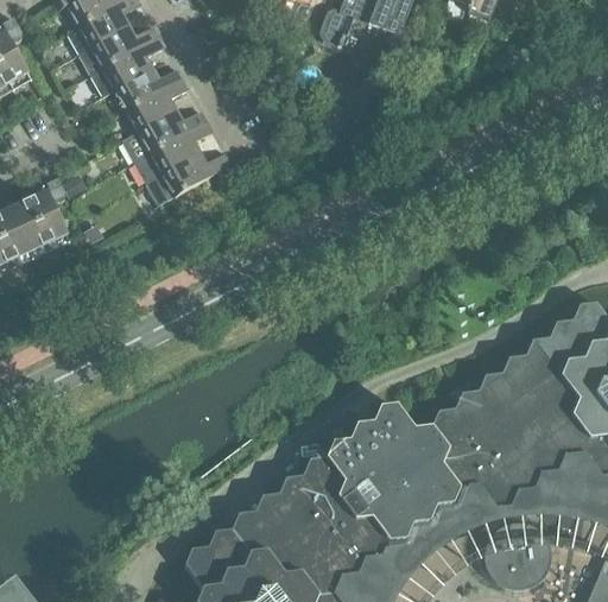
[(67,5),(78,25),(122,0),(54,0),(59,10),(67,5)]
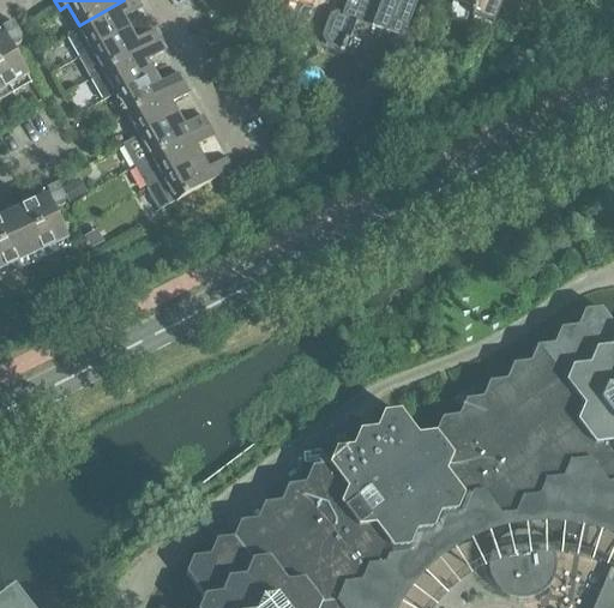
[(67,31),(80,54),(131,25),(125,14),(144,4),(142,0),(124,0),(79,25),(67,31)]
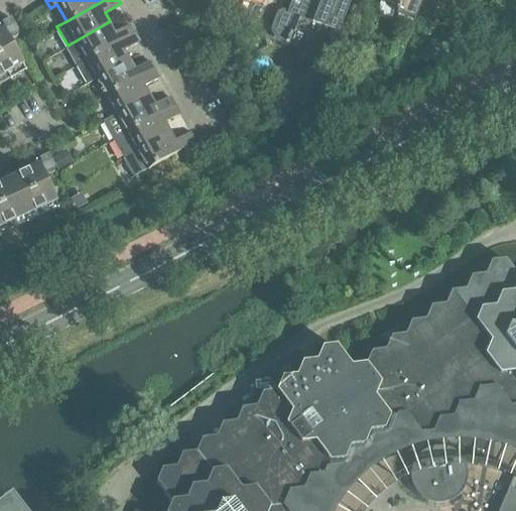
[(286,37),(288,38),(290,32),(316,42),(316,40),(341,49),(350,25),(348,21),(342,18),(349,0),(290,0),(288,7),(283,5),(278,7),(271,25),(274,31),(286,36),(286,37)]
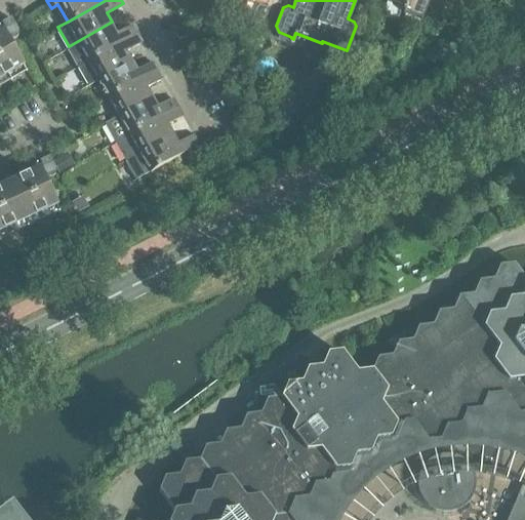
[(421,17),(428,0),(397,0),(404,3),(403,6),(404,10),(421,17)]
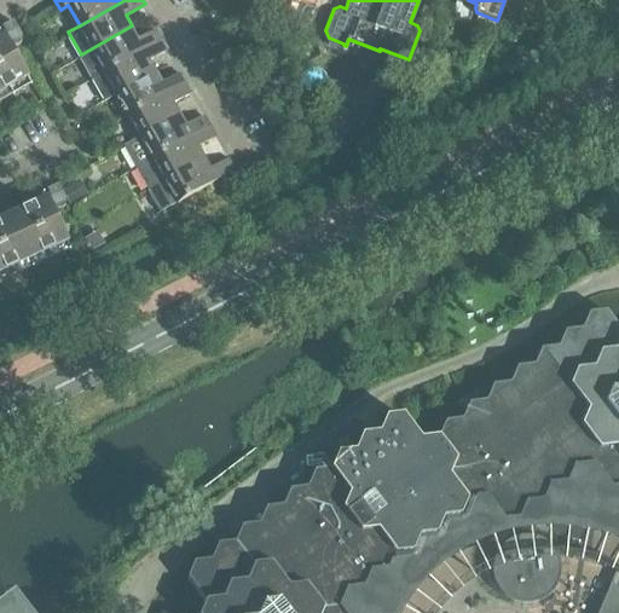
[(5,23),(10,33),(12,38),(15,39),(18,39),(19,39),(22,38),(23,35),(24,32),(16,17),(5,23)]
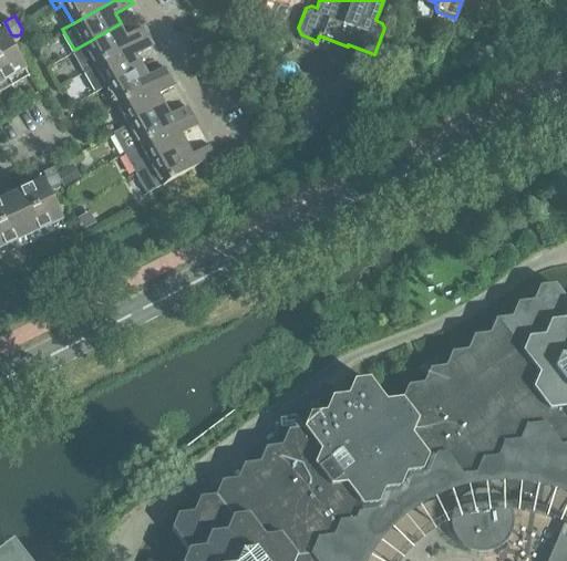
[(74,50),(85,70),(150,32),(145,24),(127,34),(121,23),(74,50)]
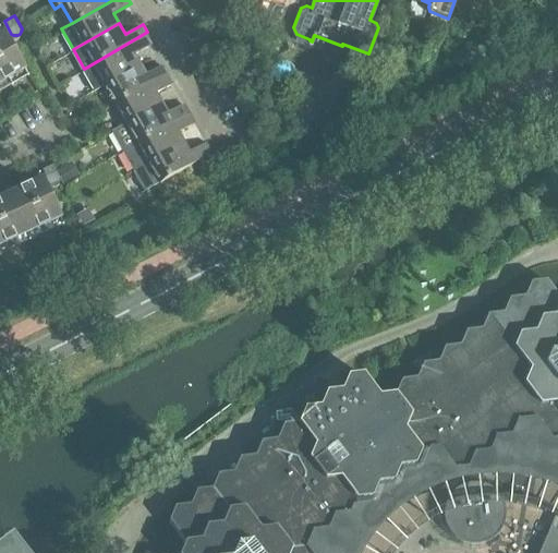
[(0,81),(27,65),(4,27),(0,28),(0,81)]
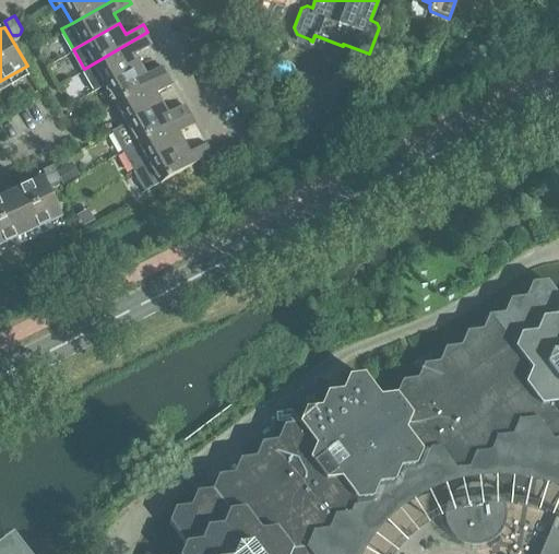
[(105,82),(105,83),(142,62),(135,51),(153,42),(147,32),(84,69),(94,87),(105,82)]
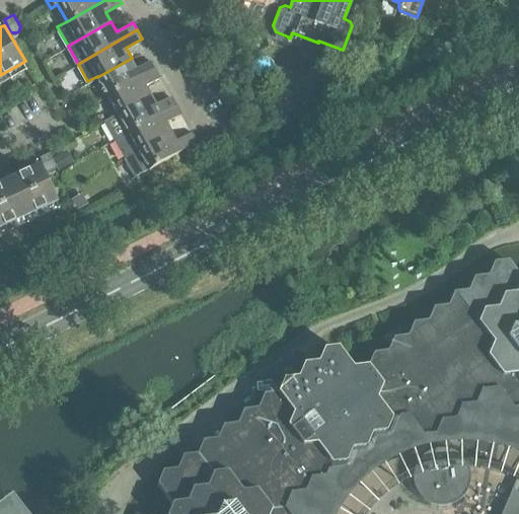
[(97,77),(107,94),(157,66),(153,58),(137,67),(132,58),(97,77)]
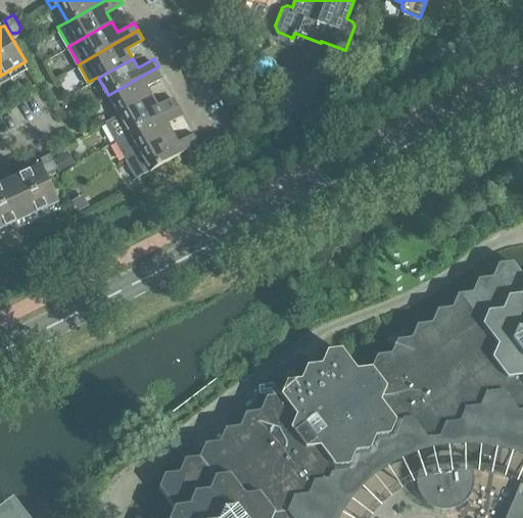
[(108,95),(117,112),(119,113),(152,94),(147,84),(163,75),(158,66),(108,95)]
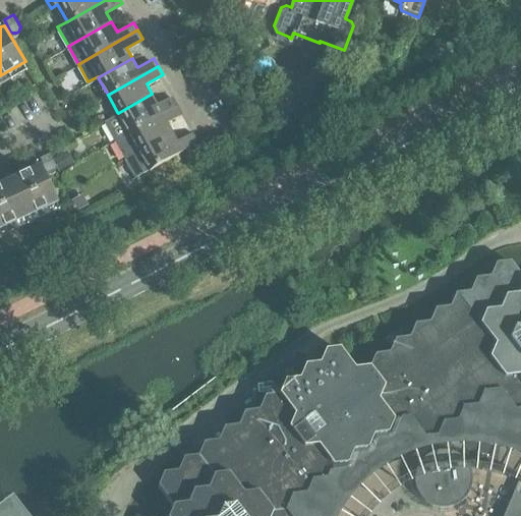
[(105,119),(115,138),(178,102),(174,95),(158,104),(152,94),(118,113),(117,112),(105,119)]
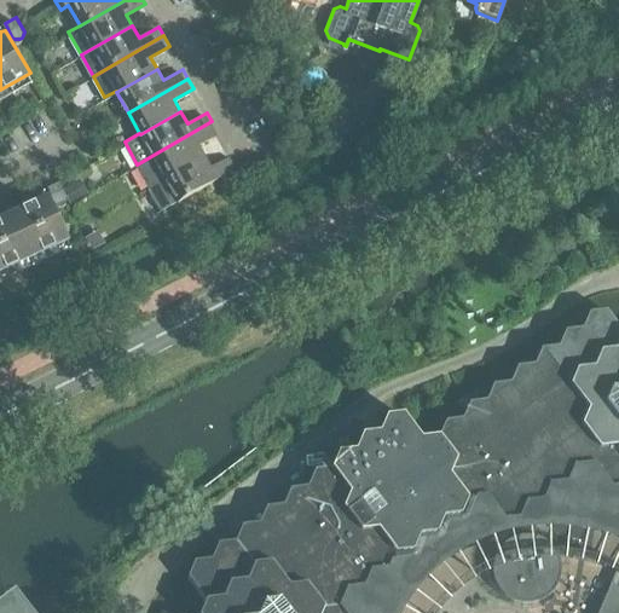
[(137,165),(149,185),(204,154),(198,144),(218,132),(212,121),(137,165)]
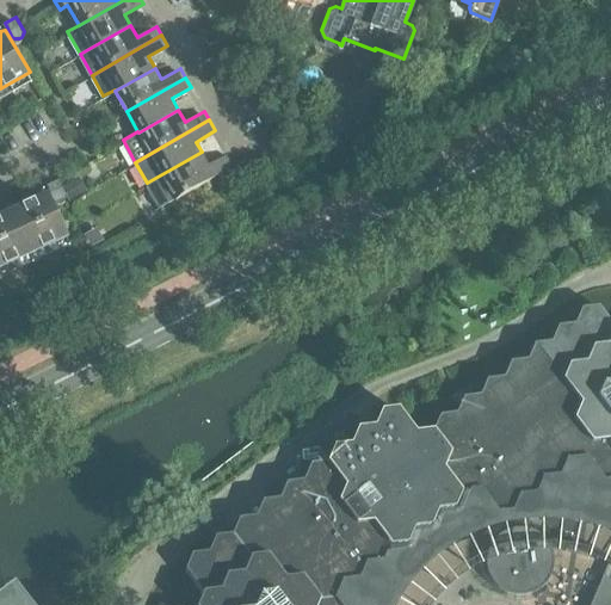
[(202,152),(147,183),(159,204),(233,162),(228,153),(209,164),(202,152)]
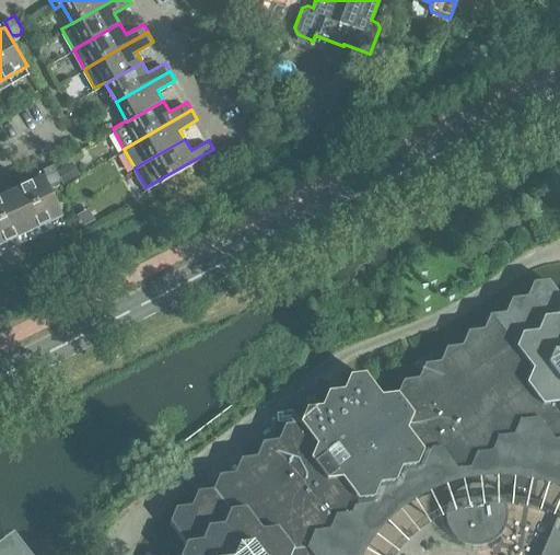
[(72,159),(58,166),(66,180),(80,172),(72,159)]
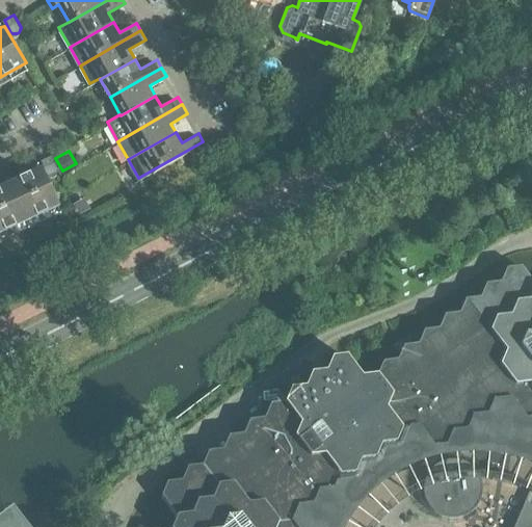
[(40,160),(43,166),(45,173),(47,175),(50,175),(52,175),(53,174),(54,172),(55,169),(49,156),(40,160)]
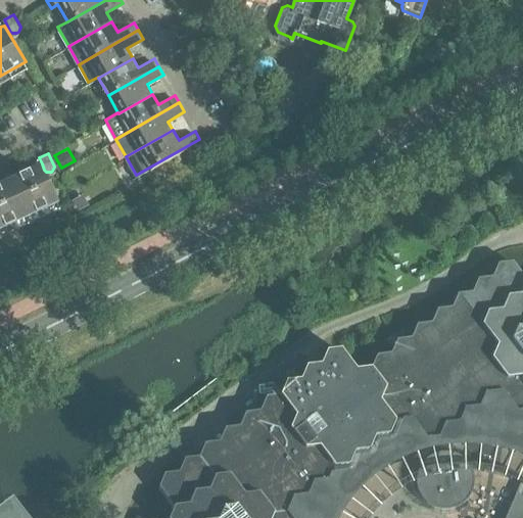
[(0,227),(58,200),(44,170),(42,163),(35,168),(33,163),(16,171),(18,175),(2,182),(0,178),(0,227)]
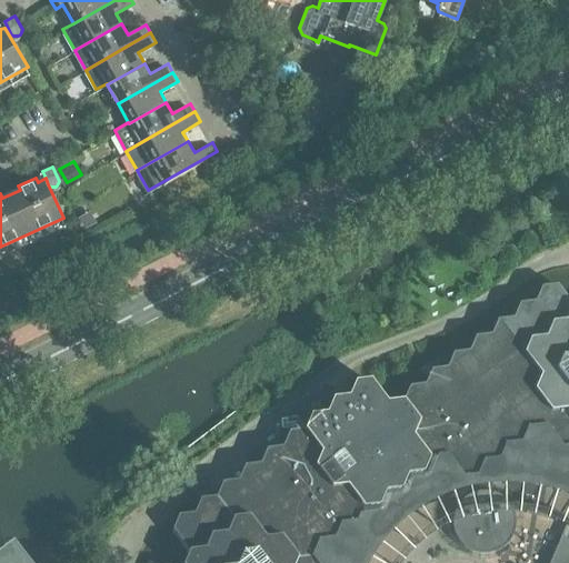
[(568,299),(557,282),(541,284),(535,299),(519,301),(513,315),(497,318),(491,332),(475,334),(469,349),(453,351),(447,365),(431,368),(425,382),(409,384),(403,398),(387,400),(370,379),(355,381),(348,395),(333,396),(326,411),(311,412),(305,428),(288,430),(282,444),(267,446),(260,461),(245,462),(238,476),(222,479),(217,493),(200,495),(193,510),(178,512),(172,528),(188,549),(182,562),(295,562),(298,556),(313,554),(320,540),(336,538),(341,523),(373,519),(386,490),(401,488),(408,473),(423,472),(430,456),(445,454),(462,476),(478,475),(485,460),(500,459),(507,443),(522,442),(529,426),(545,425),(547,421),(550,424),(568,421),(568,299)]
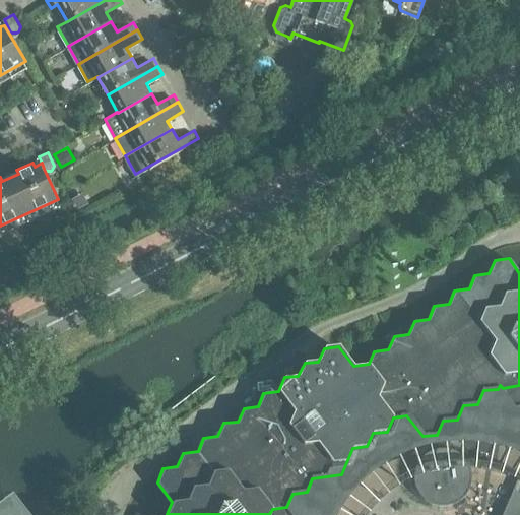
[(413,475),(413,478),(413,480),(414,484),(415,486),(416,488),(417,491),(418,493),(420,495),(423,496),(424,498),(426,500),(429,501),(431,502),(433,503),(436,504),(439,504),(441,504),(444,504),(449,504),(451,503),(456,501),(458,504),(466,498),(463,495),(465,493),(466,491),(468,489),(469,487),(470,484),(470,481),(471,478),(471,476),(471,473),(471,471),(471,468),(470,466),(469,463),(468,461),(467,459),(465,457),(464,455),(462,453),(460,452),(458,450),(456,449),(451,447),(446,446),(444,446),(441,446),(439,446),(436,446),(434,447),(429,449),(427,450),(425,452),(423,453),(420,455),(419,457),(417,459),(416,461),(415,463),(414,466),(413,468),(413,470),(413,473),(413,475)]
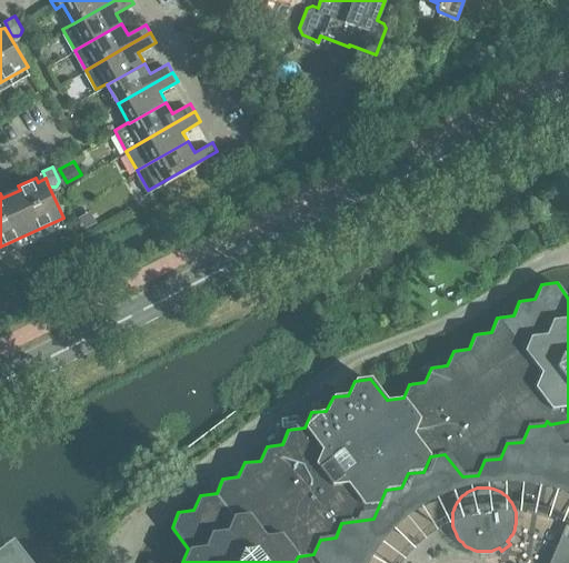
[(568,562),(568,522),(567,521),(548,562),(568,562)]
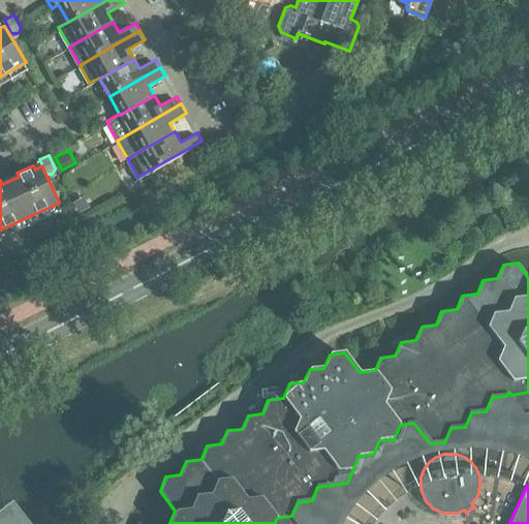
[(0,523),(20,523),(9,511),(0,517),(0,523)]
